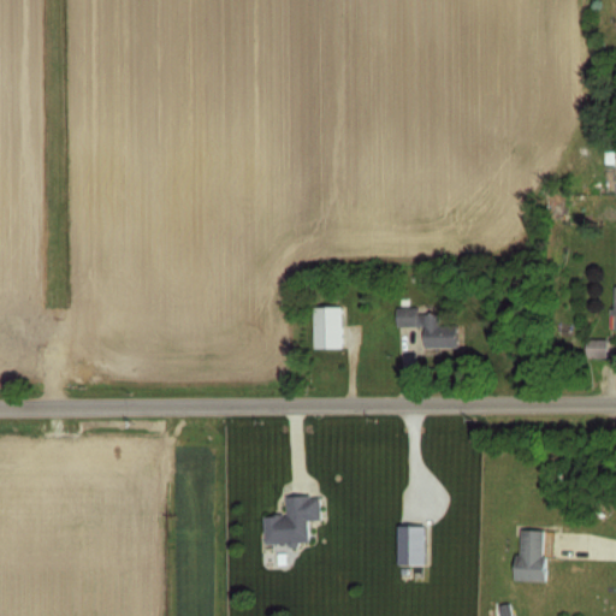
[(344,347),(343,306),(314,306),(314,348),(344,347)]
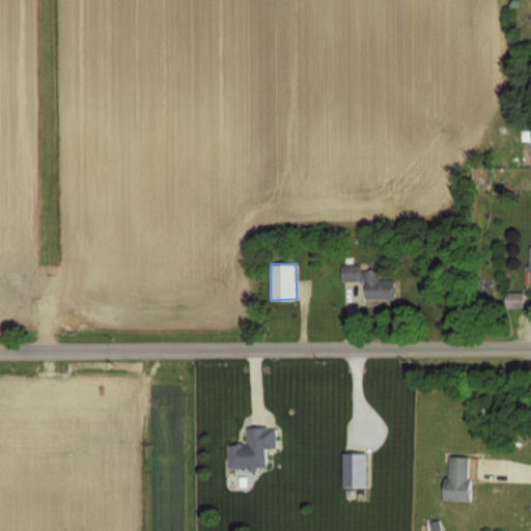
[(367,299),(394,299),(394,280),(380,280),(380,270),(360,270),(360,263),(342,263),(342,280),(367,280),(367,299)]
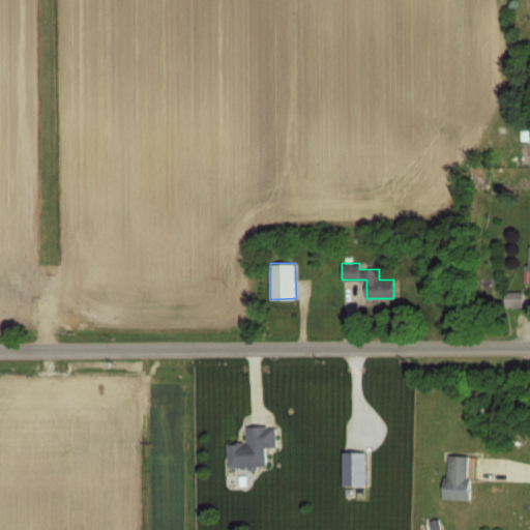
[(505,313),(523,313),(523,290),(505,290),(505,313)]
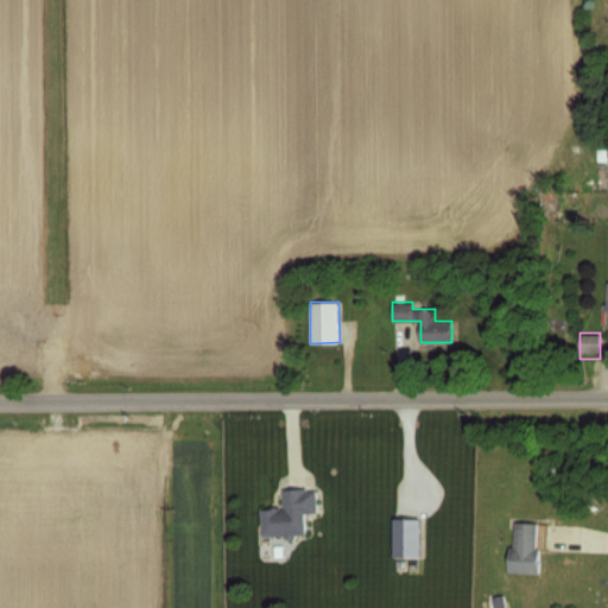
[(317,513),(317,489),(284,491),(284,508),(261,508),(263,536),(306,536),(305,513),(317,513)]
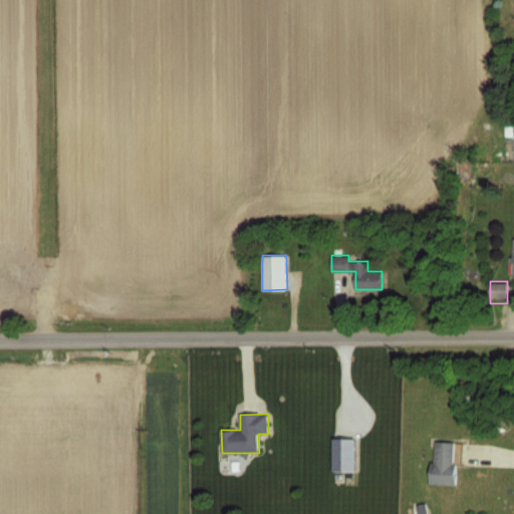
[(333,471),(355,471),(355,439),(333,439),(333,471)]
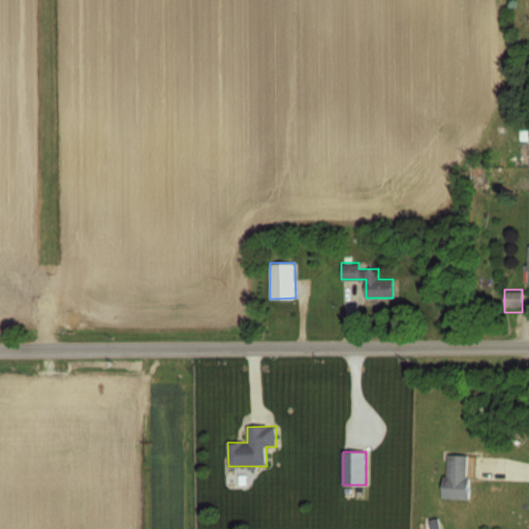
[(470,499),(470,455),(445,455),(445,499),(470,499)]
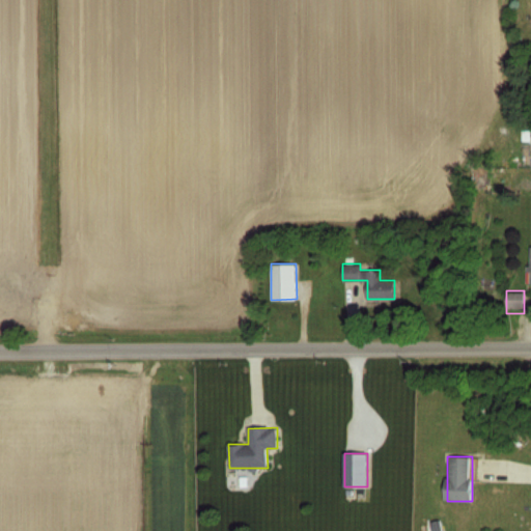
All buildings are outlined.
